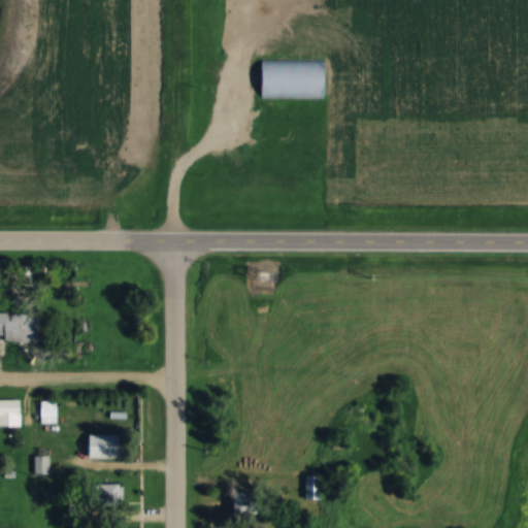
[(264,62),(324,63),(323,100),(263,100),(264,62)]
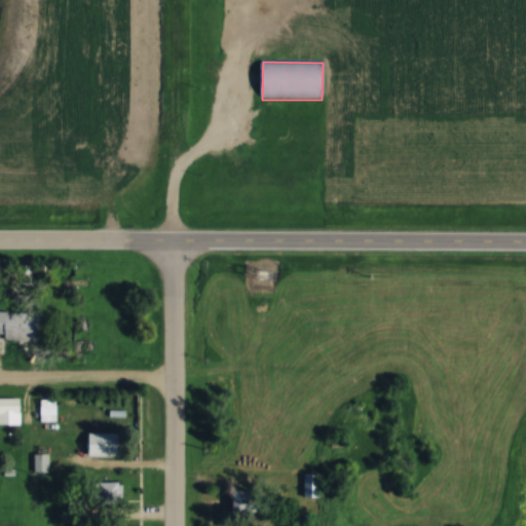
[(0,339),(43,341),(44,314),(0,312),(0,339)]
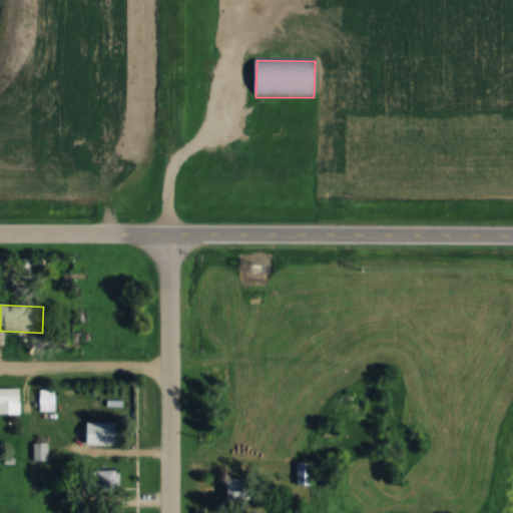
[(0,416),(22,416),(22,391),(0,391),(0,416)]
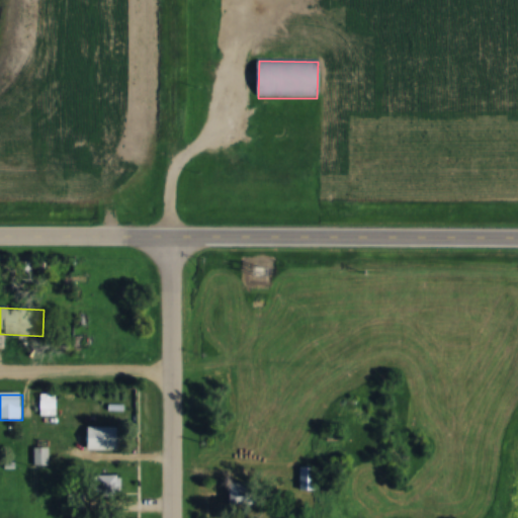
[(121,428),(86,428),(86,450),(121,450),(121,428)]
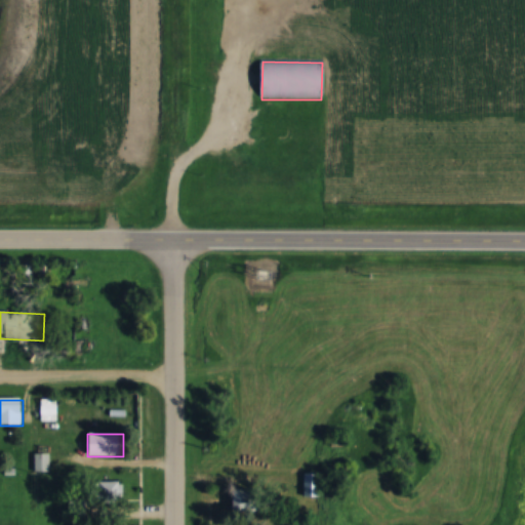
[(50,455),(36,455),(36,474),(50,474),(50,455)]
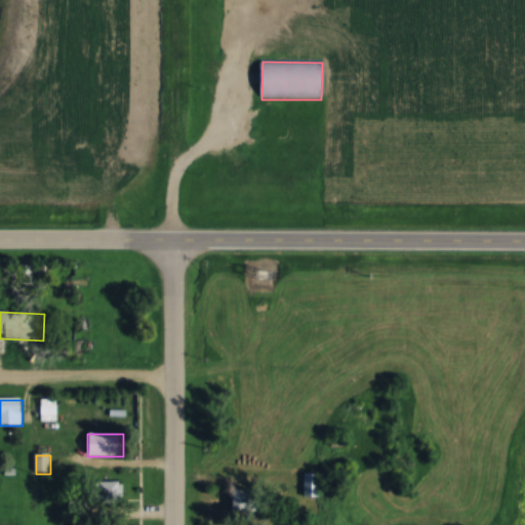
[(301,476),(301,498),(320,498),(320,476),(301,476)]
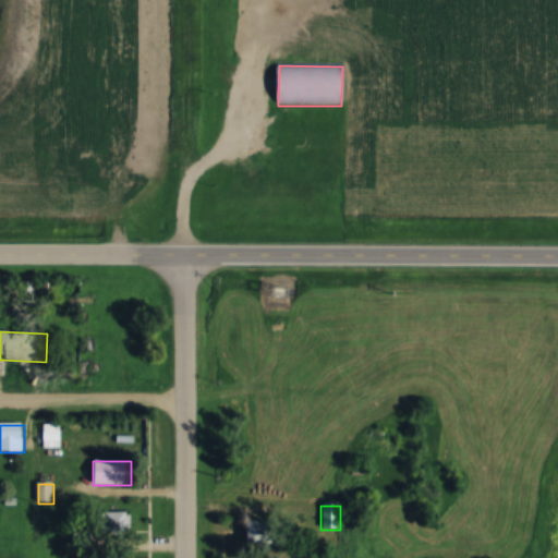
[(107,514),(107,535),(131,535),(131,514),(107,514)]
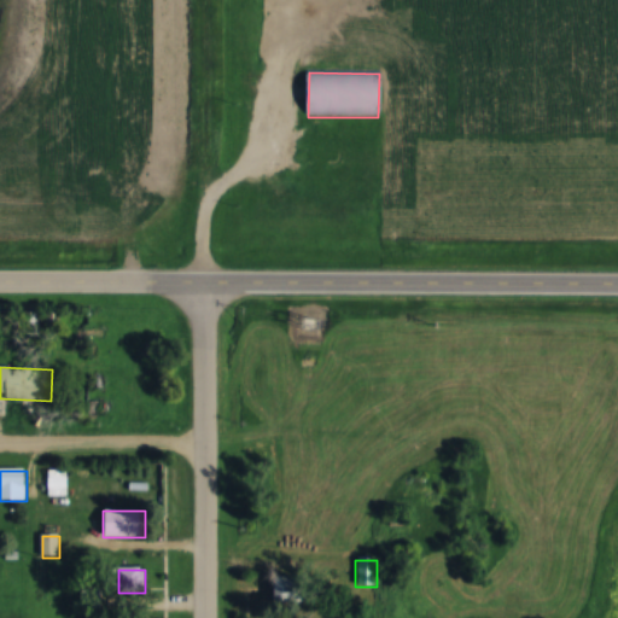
[(281,576),(277,604),(304,608),(308,581),(281,576)]
